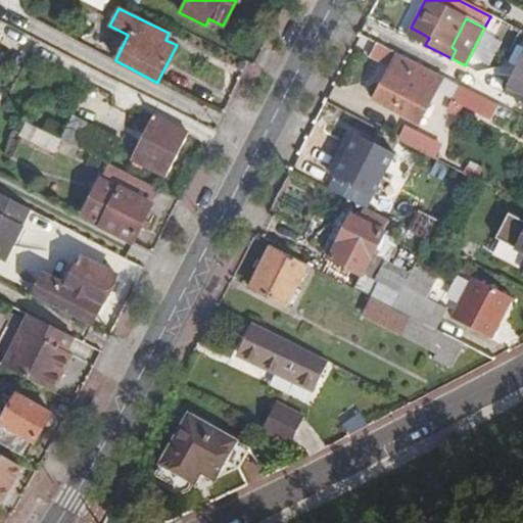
[(429,38),(419,32),(415,40),(425,45),(429,38)]
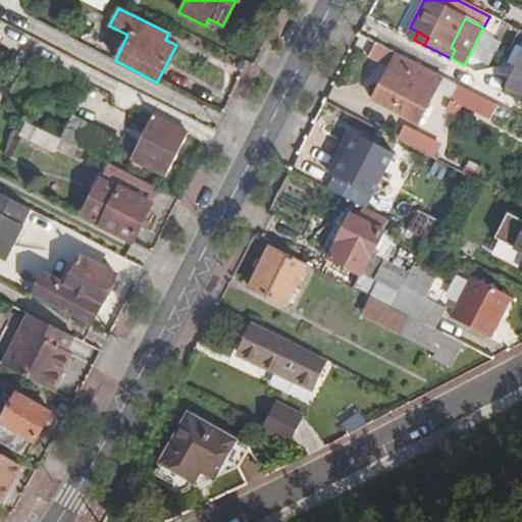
[(441,77),(375,44),(368,58),(388,68),(372,100),(417,123),(441,77)]
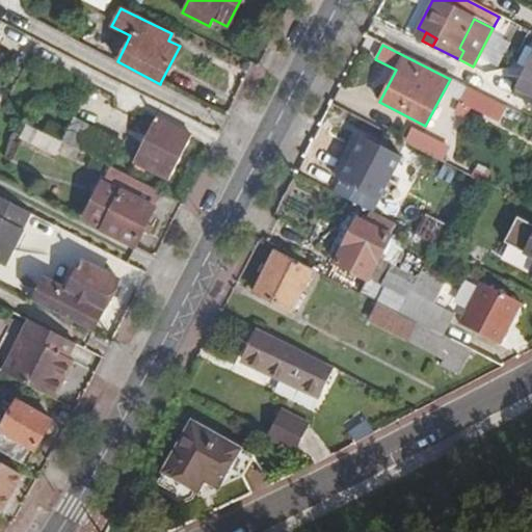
[(531,57),(521,79),(526,82),(531,70),(531,57)]
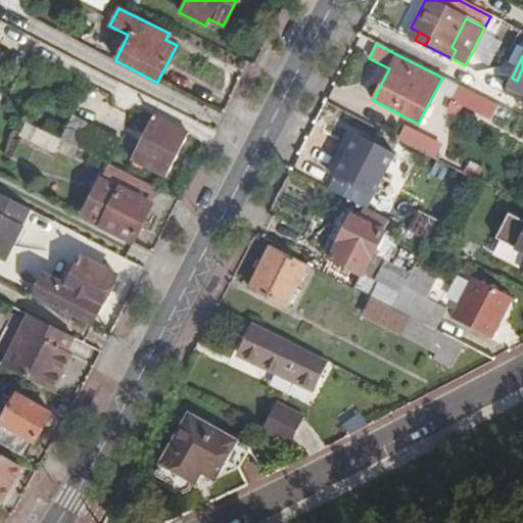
[(522,68),(517,81),(512,78),(504,95),(522,104),(522,68)]
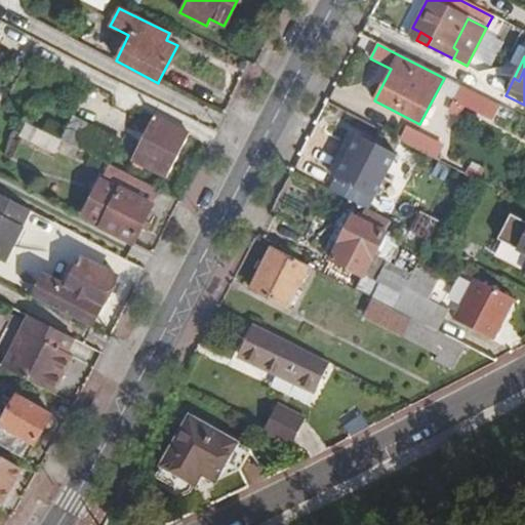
[(491,103),(451,82),(444,95),(484,116),(491,103)]
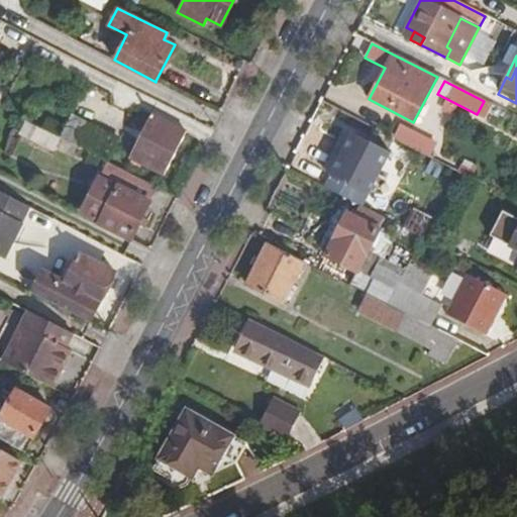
[(72,114),(61,137),(107,161),(118,138),(72,114)]
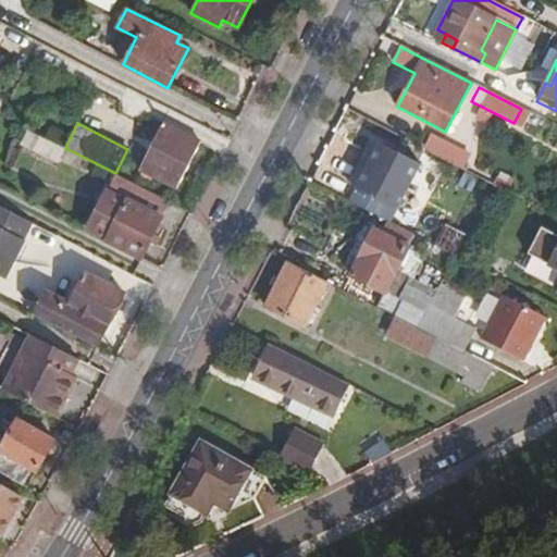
[(199,140),(163,123),(139,170),(175,188),(199,140)]
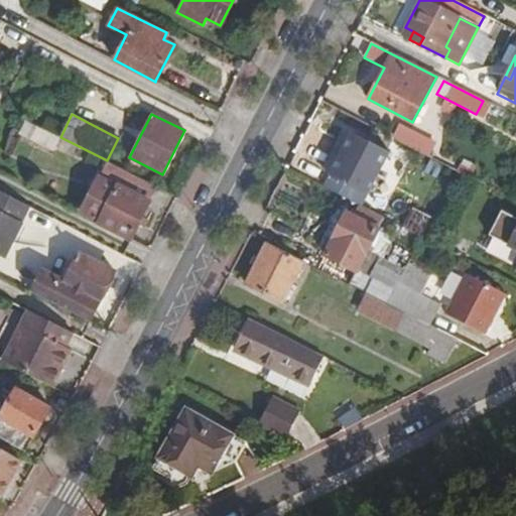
[(60,137),(26,120),(20,133),(53,150),(60,137)]
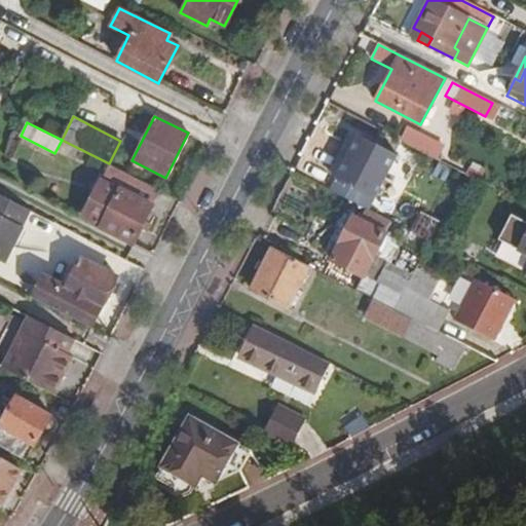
[(402,127),(397,142),(437,157),(443,143),(402,127)]
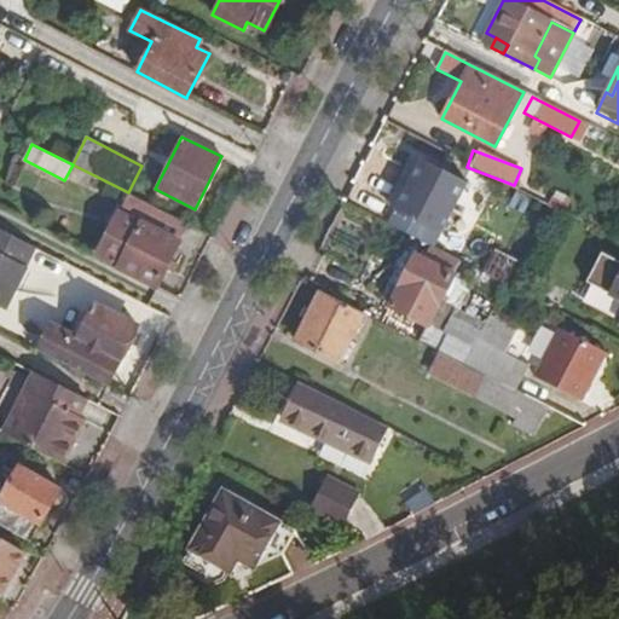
[(418,161),(393,209),(440,233),(466,184),(418,161)]
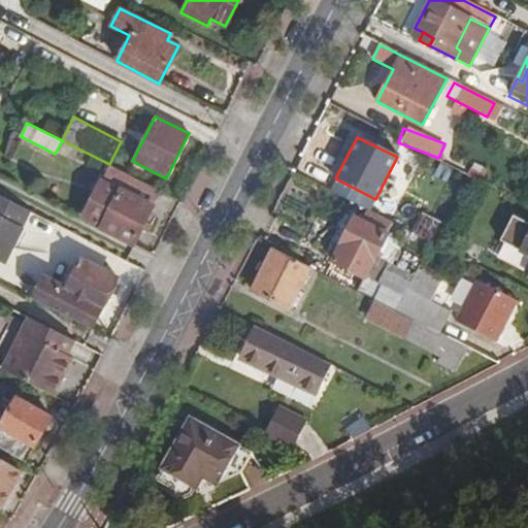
[(375,199),(335,178),(329,191),(369,211),(375,199)]
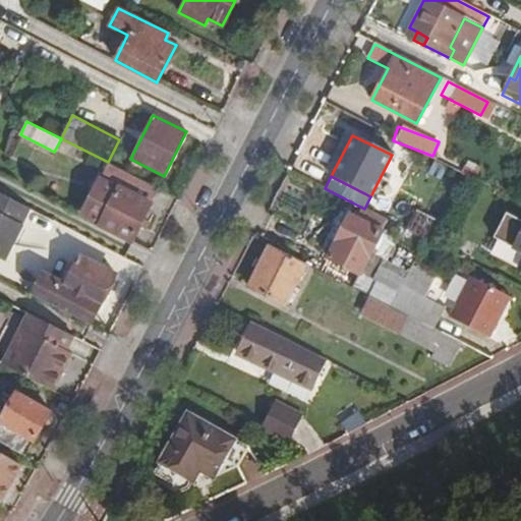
[(119,187),(100,225),(131,241),(150,203),(119,187)]
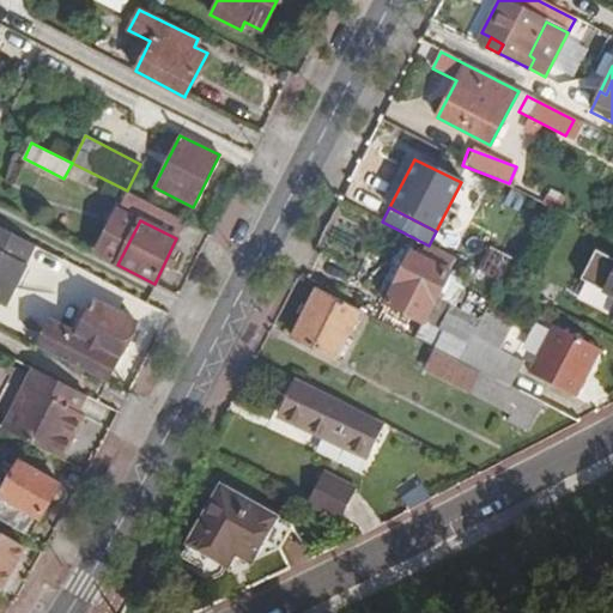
[(34,246),(0,228),(0,307),(5,310),(7,307),(17,289),(29,266),(25,263),(34,246)]
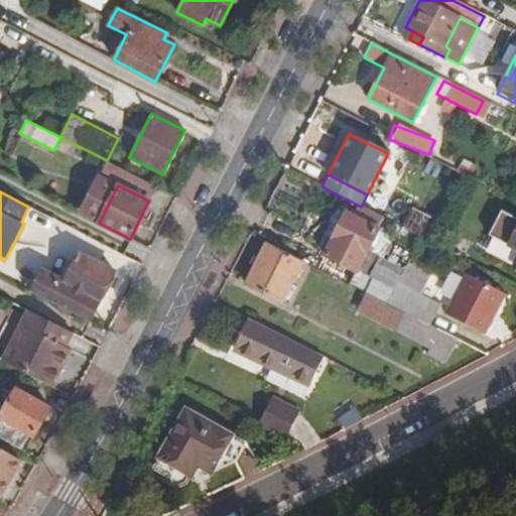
[(515,217),(500,209),(486,235),(515,251),(515,258),(512,266),(515,268),(515,217)]
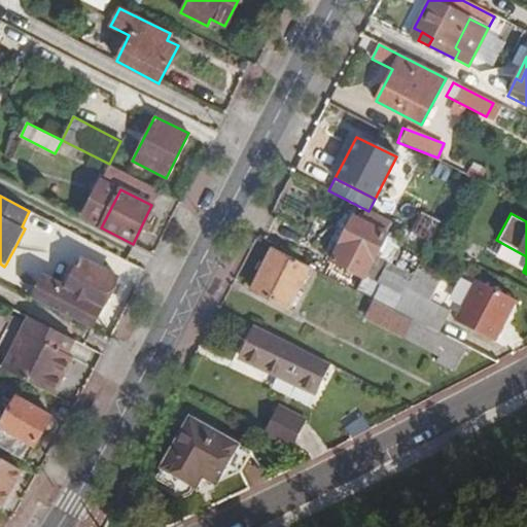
[(438,247),(449,227),(423,214),(422,214),(412,234),(429,243),(438,247)]
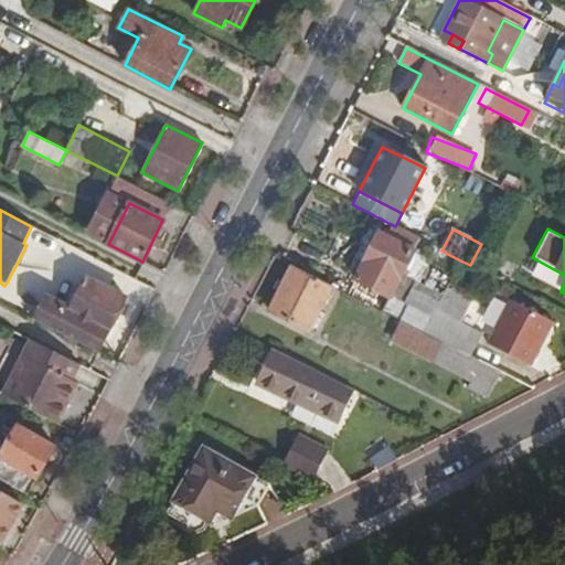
[(390,296),(411,253),(377,236),(359,272),(354,279),(387,296),(388,295),(390,296)]
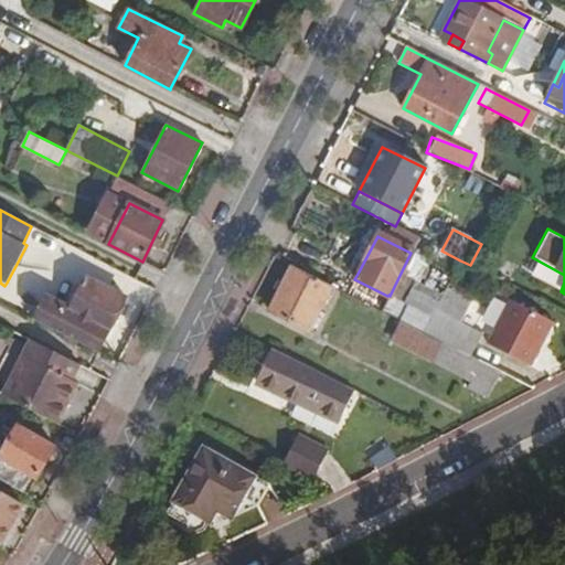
[(426,260),(411,253),(390,296),(405,302),(426,260)]
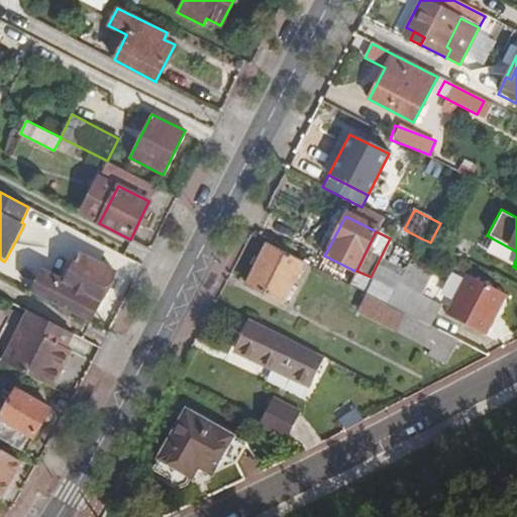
[(14,243),(6,259),(12,263),(18,251),(14,249),(17,245),(14,243)]
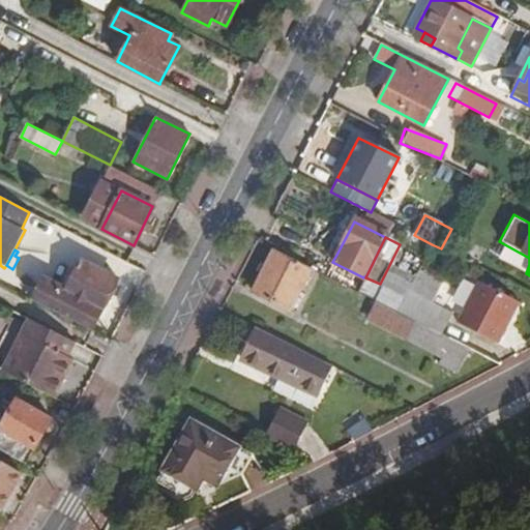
[(311,268),(274,249),(253,292),(289,311),(311,268)]
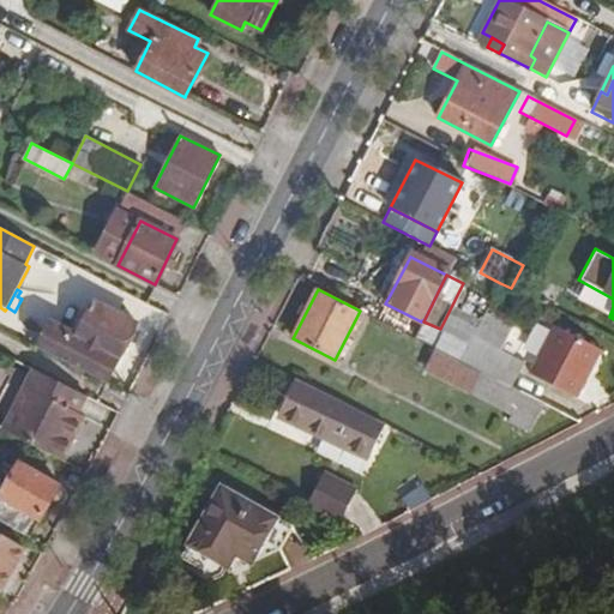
[(49,326),(37,349),(104,384),(137,323),(96,301),(76,341),(49,326)]
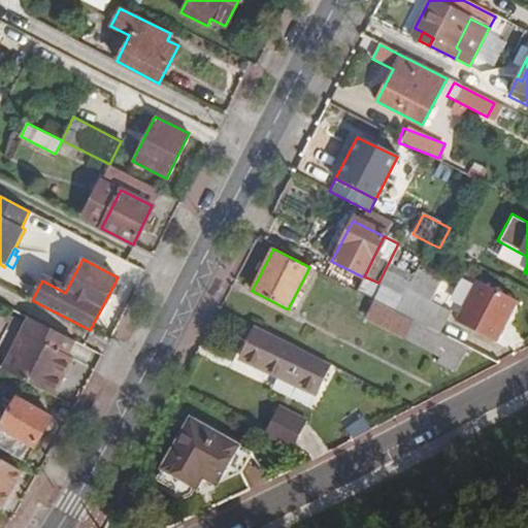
[(440,283),(417,270),(403,295),(395,310),(440,333),(451,314),(430,302),(440,283)]
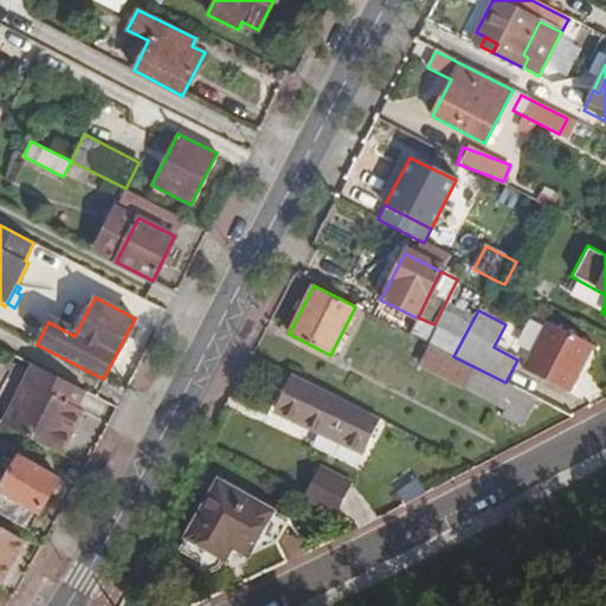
[(453,356),(463,339),(434,324),(418,317),(417,316),(416,317),(407,333),(430,345),(453,356)]
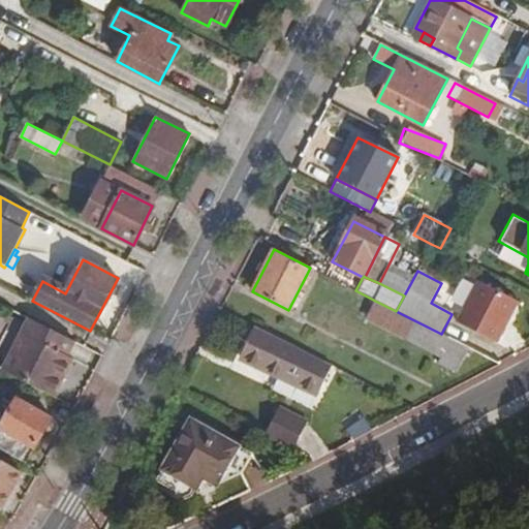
[(519,303),(477,282),(457,323),(497,344),(519,303)]
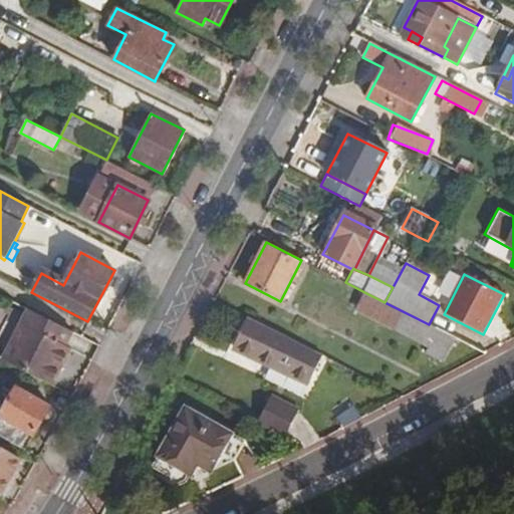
[(384,302),(364,292),(355,309),(428,346),(424,354),(443,363),(456,338),(429,324),(384,302)]
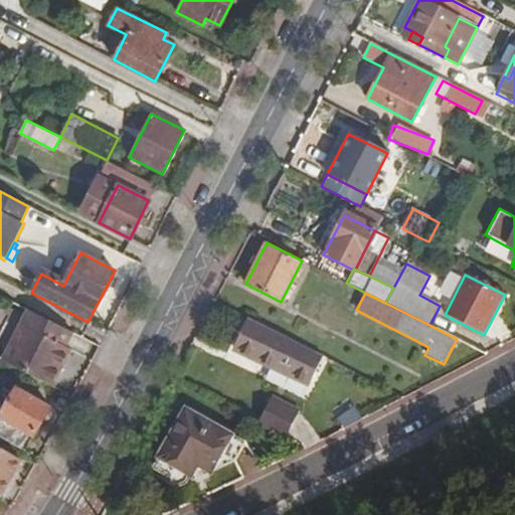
[(2,360),(50,385),(59,367),(54,365),(63,347),(70,333),(27,311),(24,317),(2,360)]
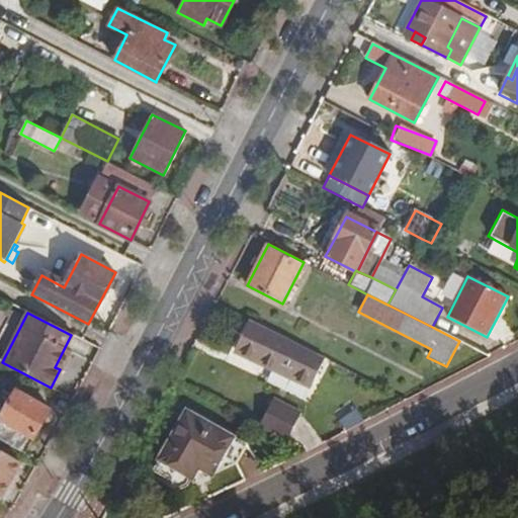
[(324,357),(251,320),(237,348),(310,384),(324,357)]
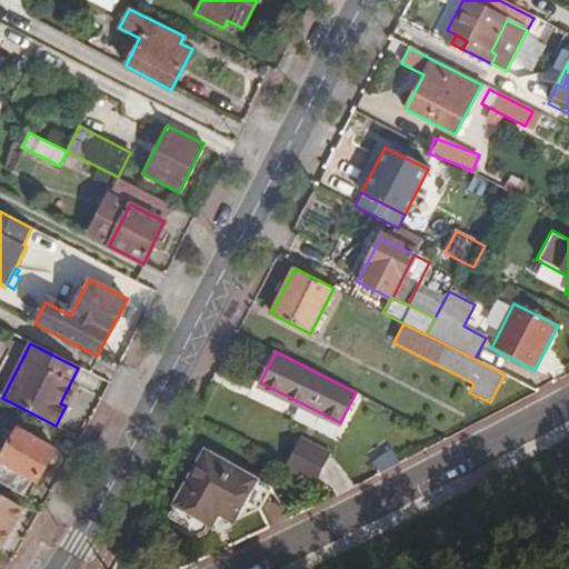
[(76,387),(70,383),(60,403),(66,406),(76,387)]
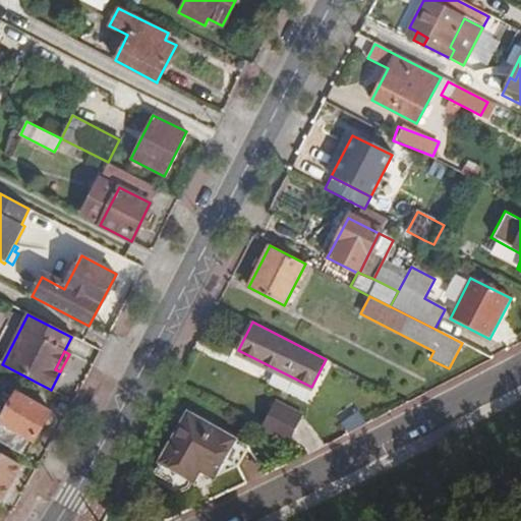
[(0,442),(20,453),(29,440),(33,442),(50,412),(15,392),(0,418),(0,423),(1,423),(0,424),(0,442)]
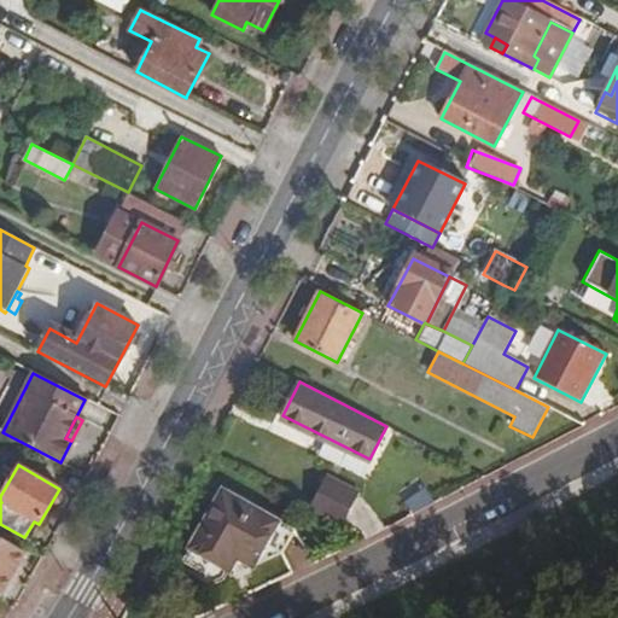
[(121,471),(114,467),(101,490),(109,494),(121,471)]
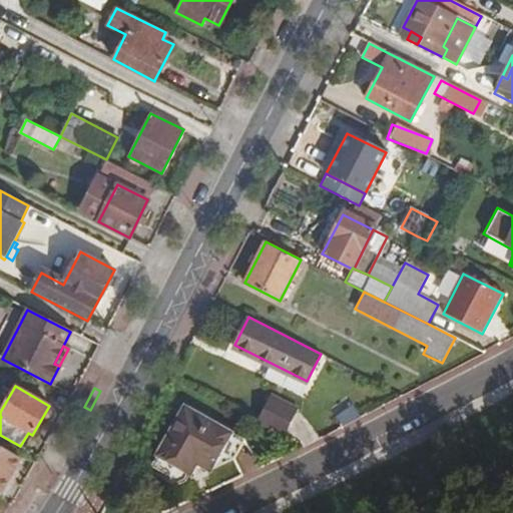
[(296,411),(270,396),(254,423),(282,438),(296,411)]
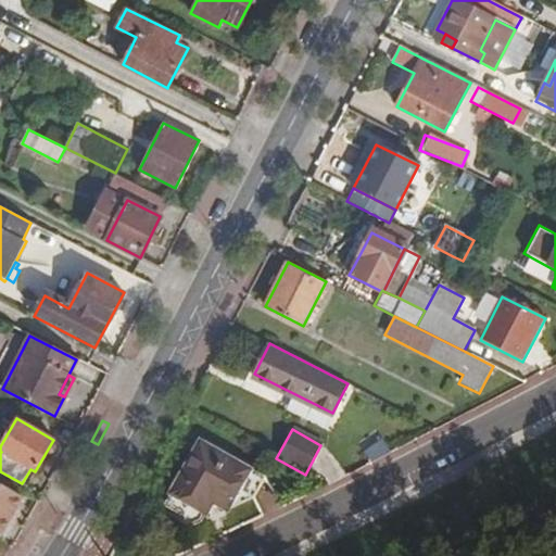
[(355,454),(362,467),(391,452),(384,440),(355,454)]
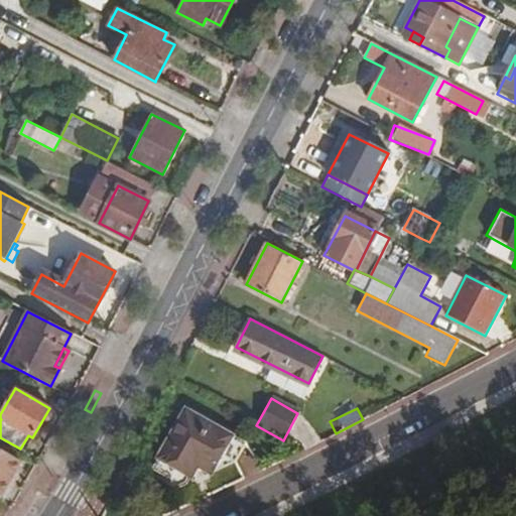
[(245,443),(183,410),(157,458),(191,477),(197,468),(211,475),(215,469),(236,460),(245,443)]
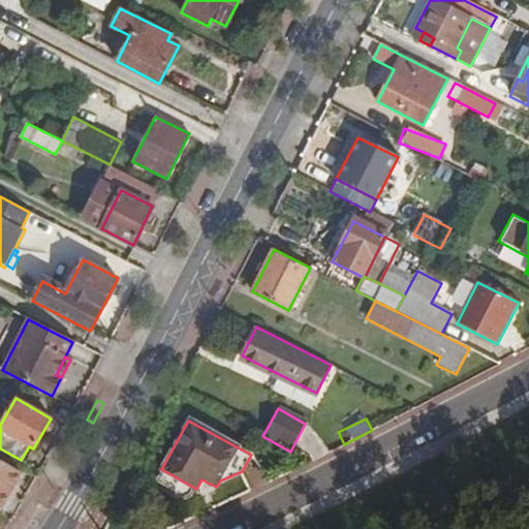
[(29,446),(21,460),(26,463),(33,448),(29,446)]
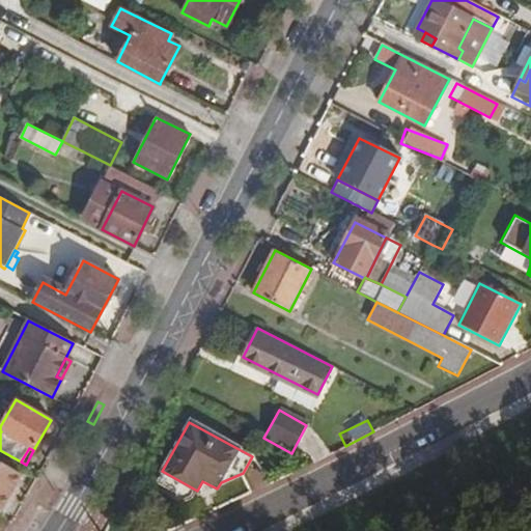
[(0,507),(1,508),(20,473),(0,462),(0,507)]
